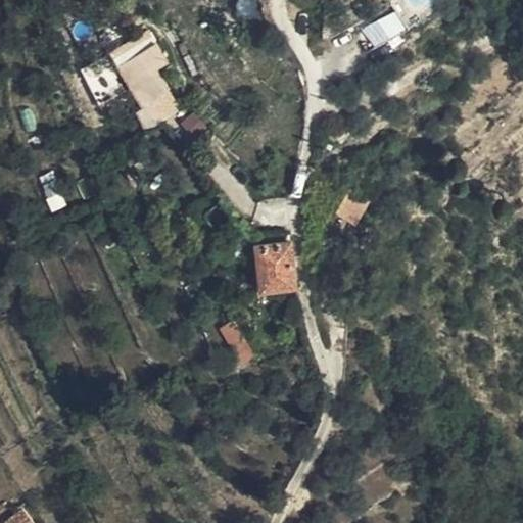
[(392,11),(363,31),(374,48),(403,29),(392,11)]
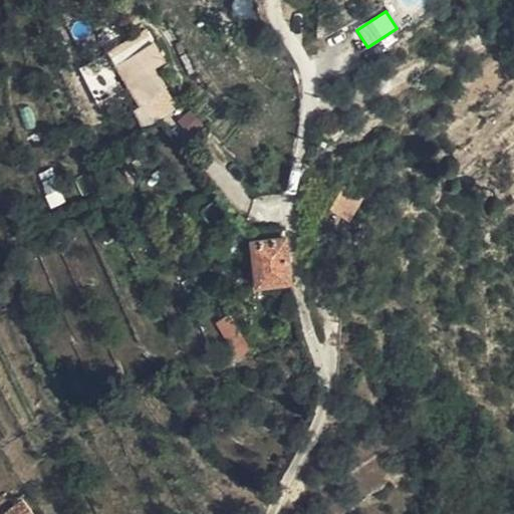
[(170,32),(151,39),(158,61),(177,52),(170,32)]
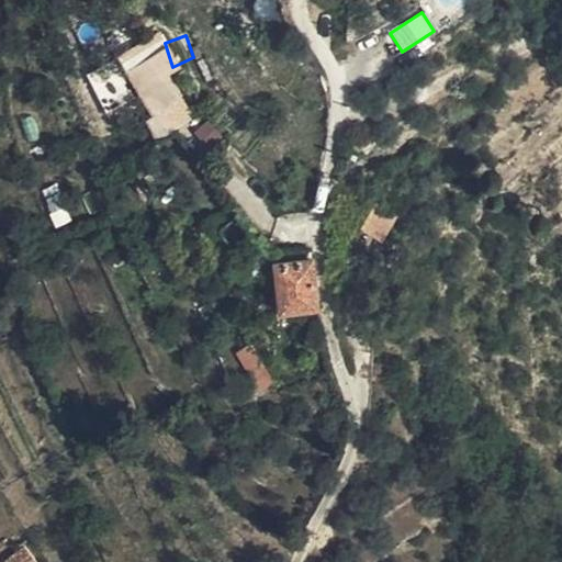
[(161,126),(178,120),(169,99),(154,105),(161,126)]
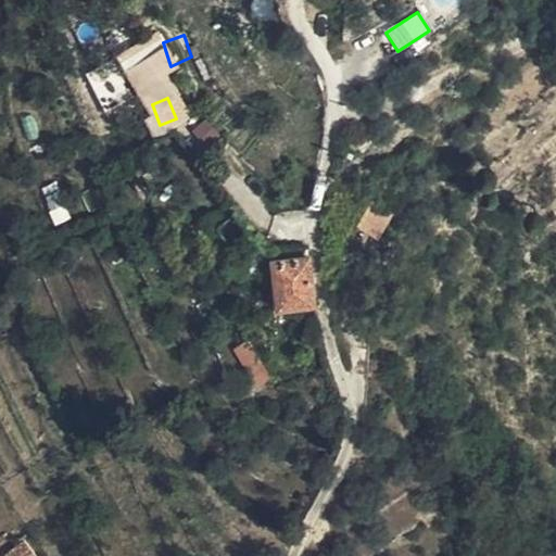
[(355,253),(378,264),(391,237),(368,226),(355,253)]
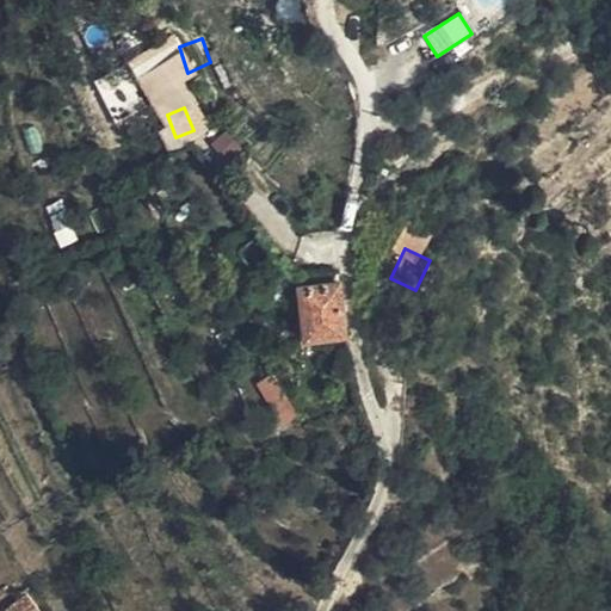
[(350,362),(339,303),(308,310),(313,369),(350,362)]
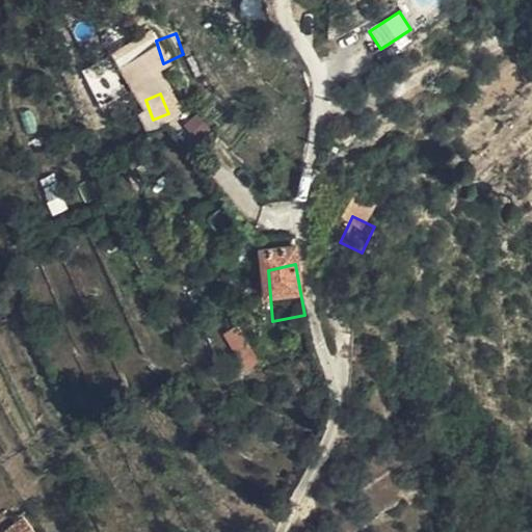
[(241,325),(225,330),(240,371),(256,366),(241,325)]
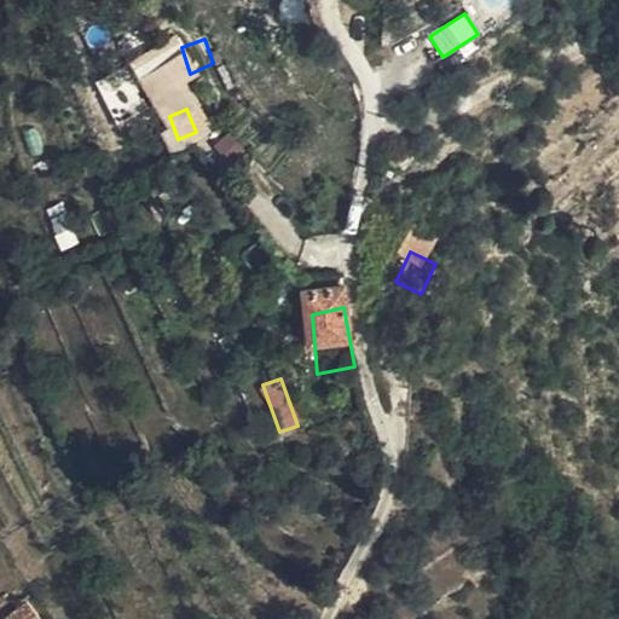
[(35,618),(19,596),(0,611),(0,618),(35,618)]
